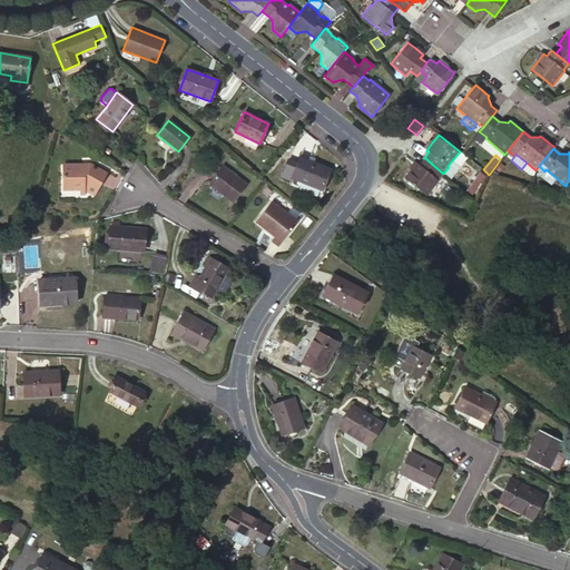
[(330,169),(300,157),(297,163),(288,158),(282,176),(291,179),(291,177),(322,189),(330,169)]
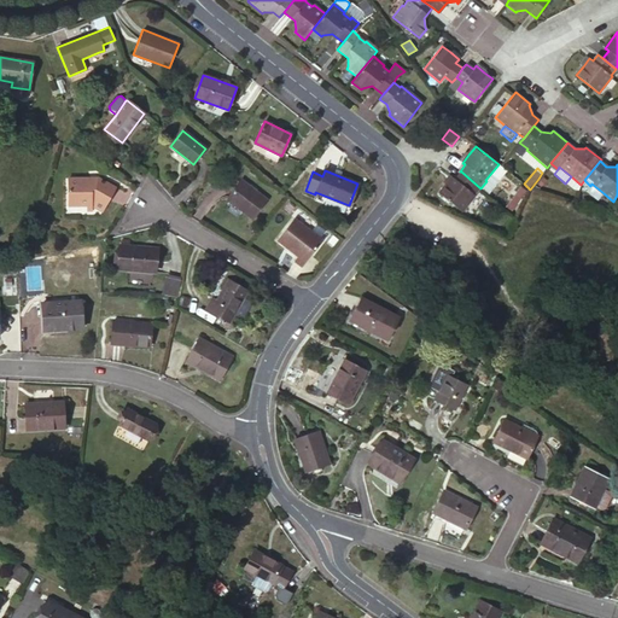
[(481,188),(461,172),(455,179),(452,176),(444,185),(438,193),(461,211),(481,188)]
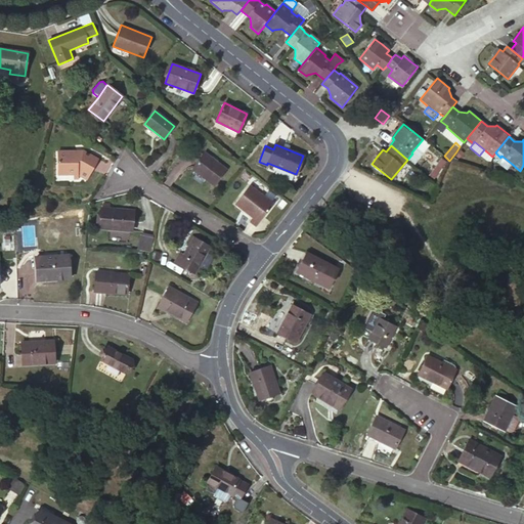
[(383,149),(381,147),(375,155),(377,157),(383,149)]
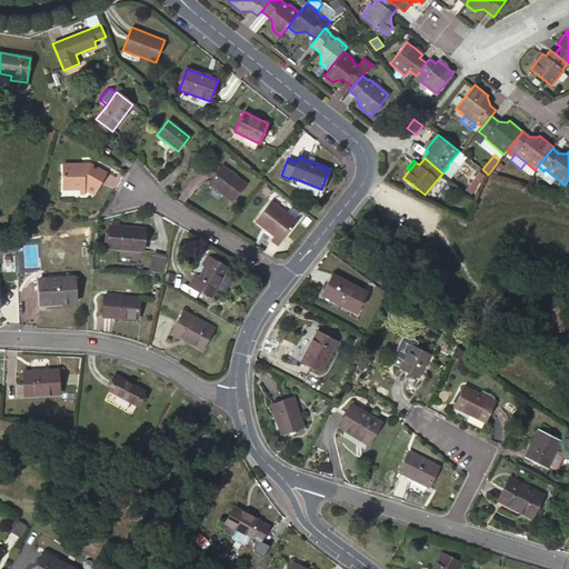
[(106,172),(90,163),(89,167),(81,167),(81,165),(62,165),(63,190),(79,189),(83,189),(93,195),(106,172)]
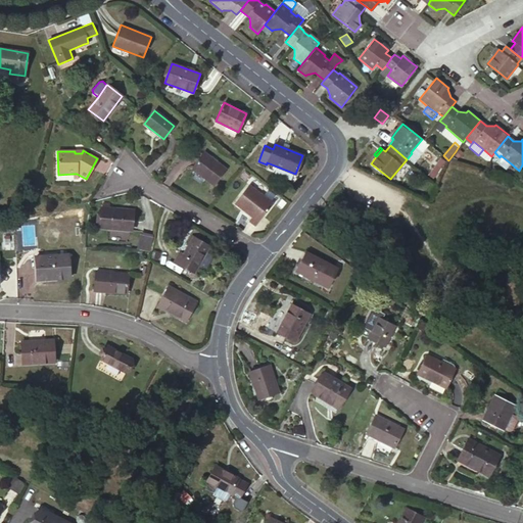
[(462,154),(456,151),(448,160),(456,162),(462,154)]
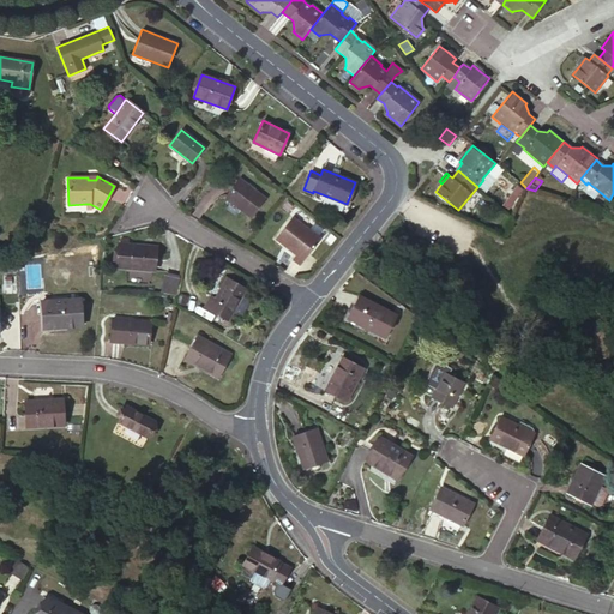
[(239,180),(226,198),(251,217),(264,199),(239,180)]
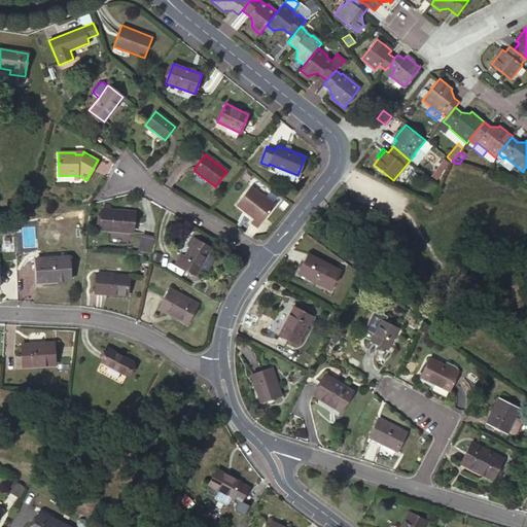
[(515,165),(504,156),(503,159),(500,163),(510,171),(515,165)]
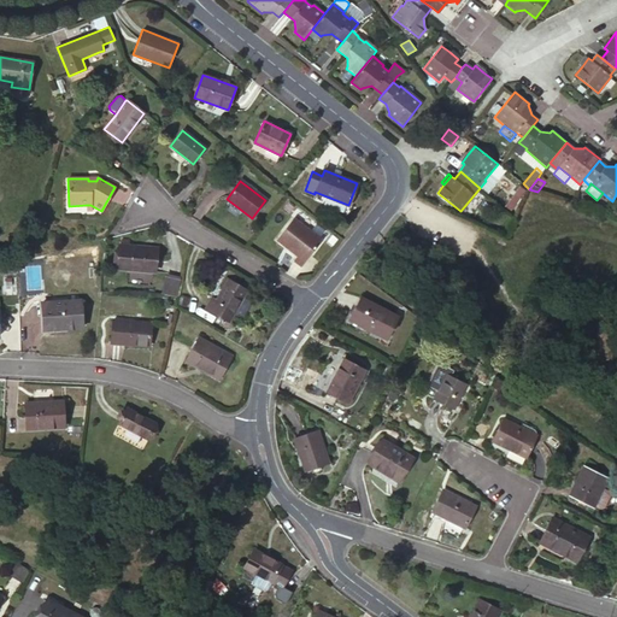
[(309,229),(294,218),(276,240),(286,246),(286,245),(299,254),(294,260),(301,266),(322,240),(309,229)]
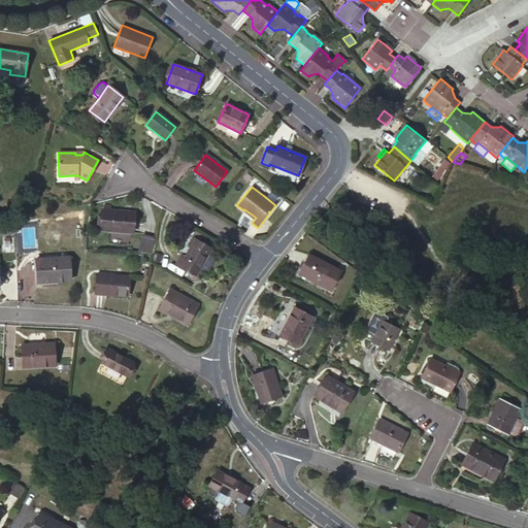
[(281,199),(268,190),(264,196),(275,205),(281,199)]
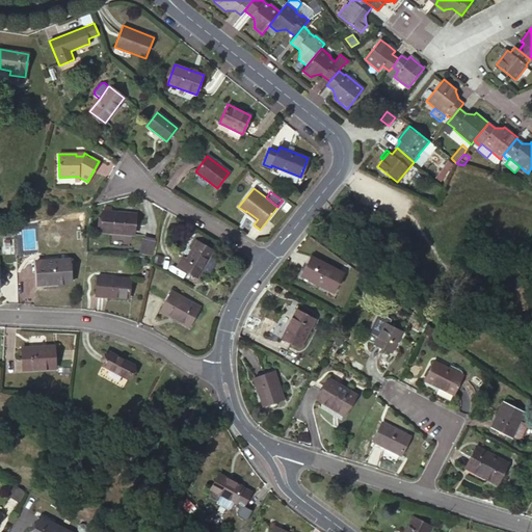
[(104,211),(102,232),(133,235),(135,214),(111,212),(104,211)]
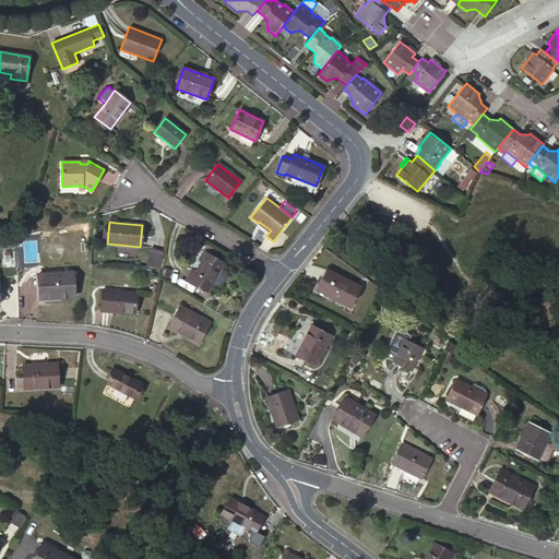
[(159,268),(163,252),(151,250),(147,264),(159,268)]
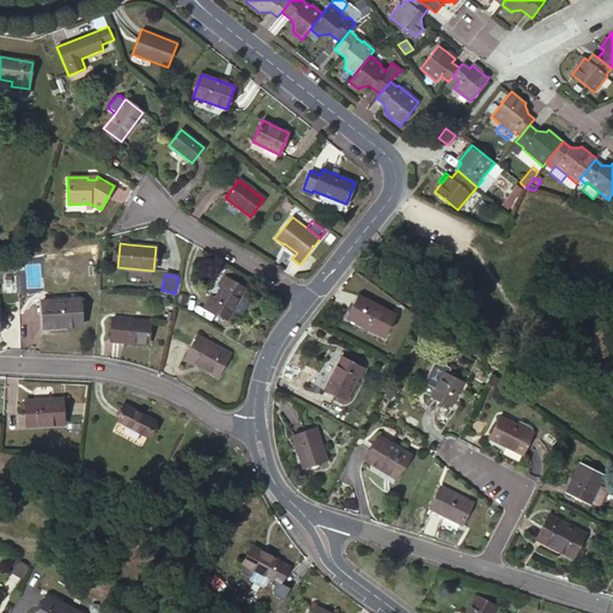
[(205,308),(228,321),(246,289),(226,278),(214,298),(211,296),(205,308)]
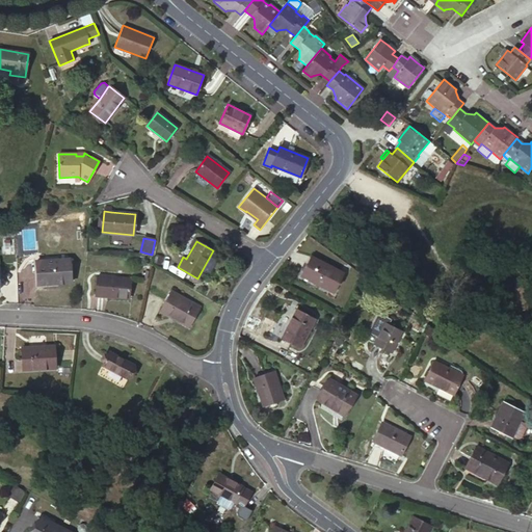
[(343,273),(312,257),(302,274),(317,282),(316,284),(333,292),(343,273)]
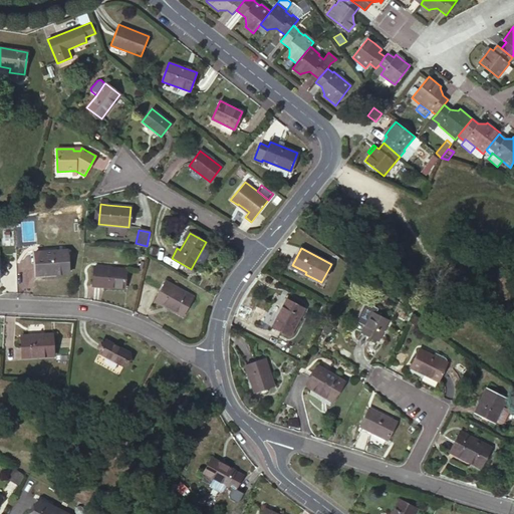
[(35,252),(36,275),(68,273),(66,250),(35,252)]
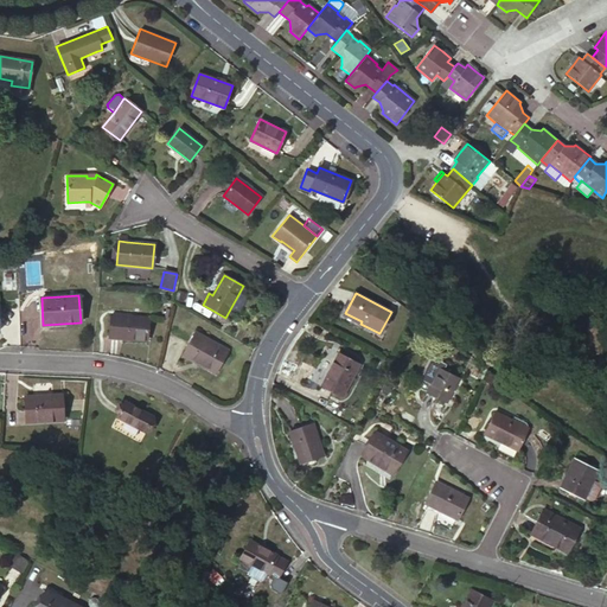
[(345,313),(344,314),(360,324),(362,321),(345,313)]
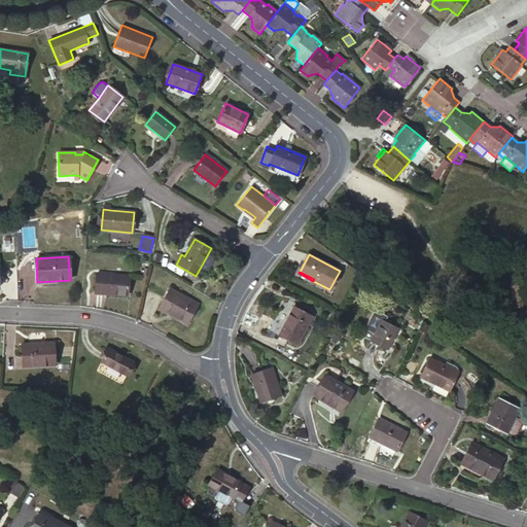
[(128,293),(129,276),(96,273),(95,293),(114,295),(114,292),(128,293)]
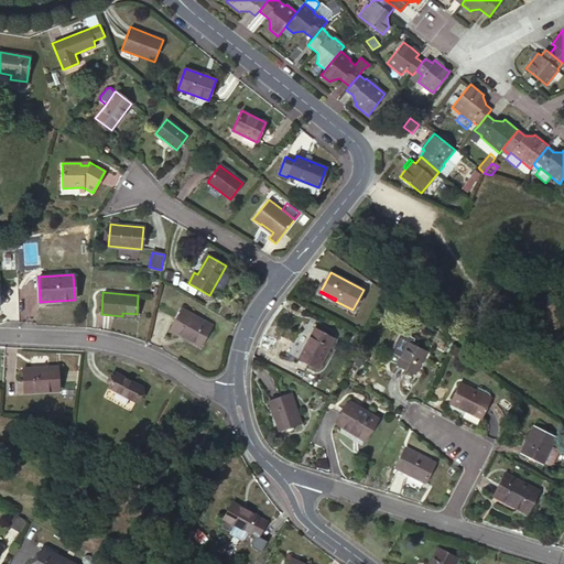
[(212,325),(181,308),(170,329),(181,336),(181,335),(201,345),(212,325)]
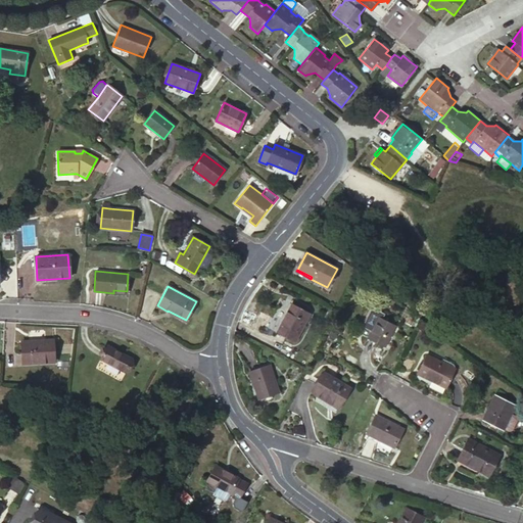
[(291,304),(276,332),(295,342),(310,315),(291,304)]
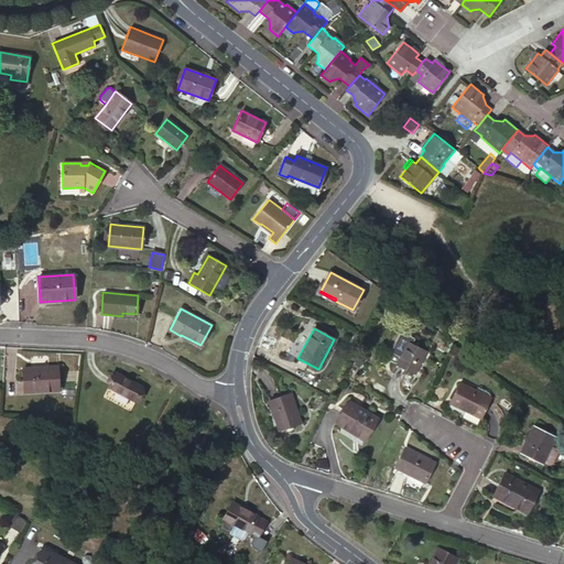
[(430,345),(411,335),(408,343),(426,351),(430,345)]
